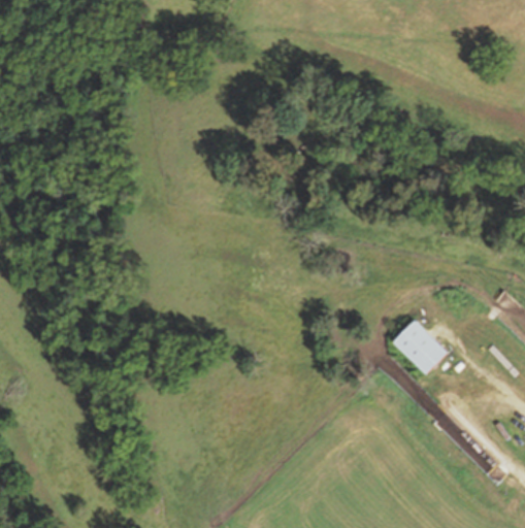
[(524,373),(524,372),(524,342),(524,340),(524,324),(518,318),(510,328),(493,314),(477,333),(524,373)]
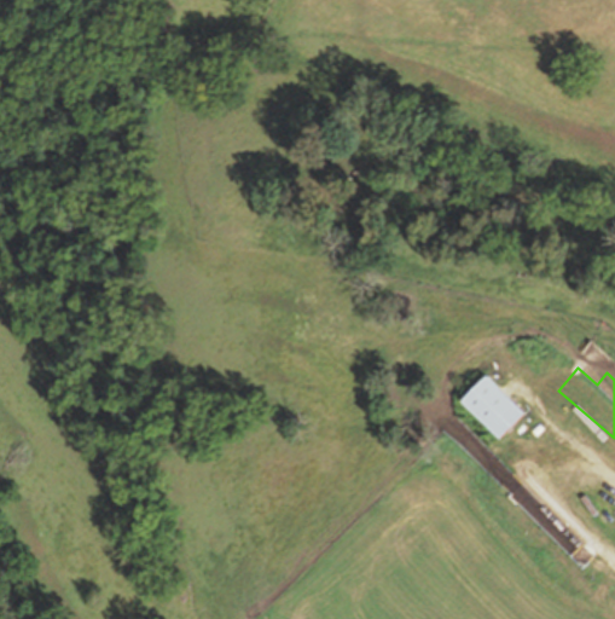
[(522,414),(483,376),(458,401),(495,439),(522,414)]
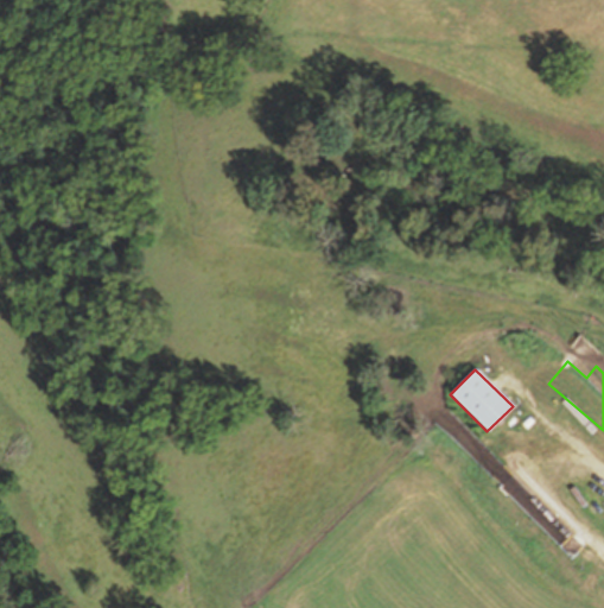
[(497,470),(521,493),(535,479),(512,456),(497,470)]
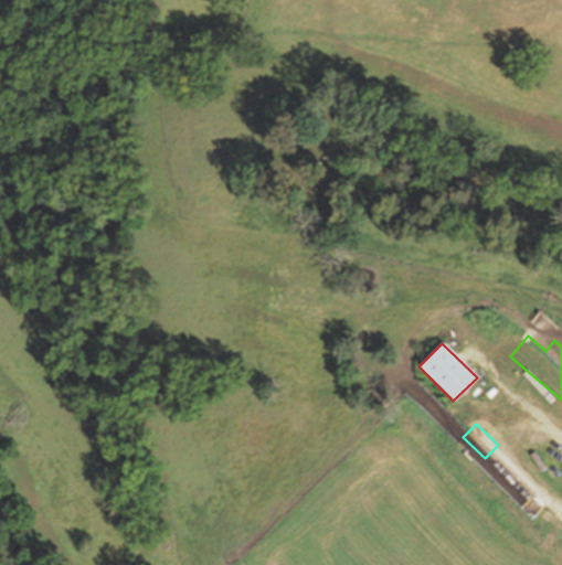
[(512,487),(527,475),(506,451),(492,462),(512,487)]
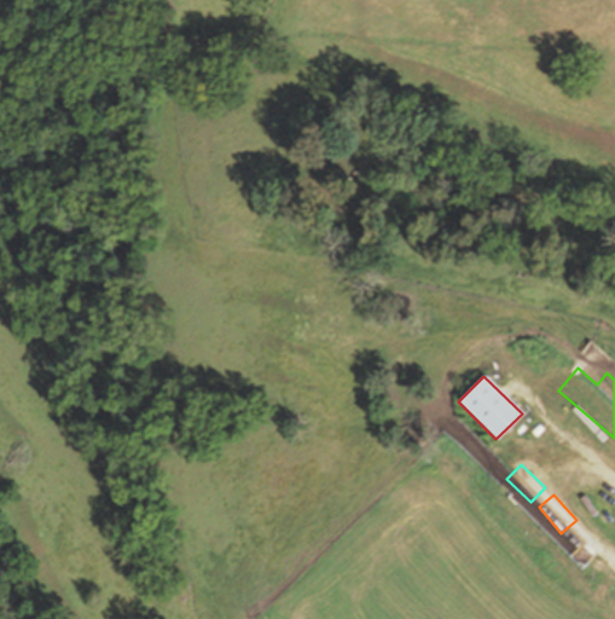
[(599,543),(585,527),(575,536),(590,551),(599,543)]
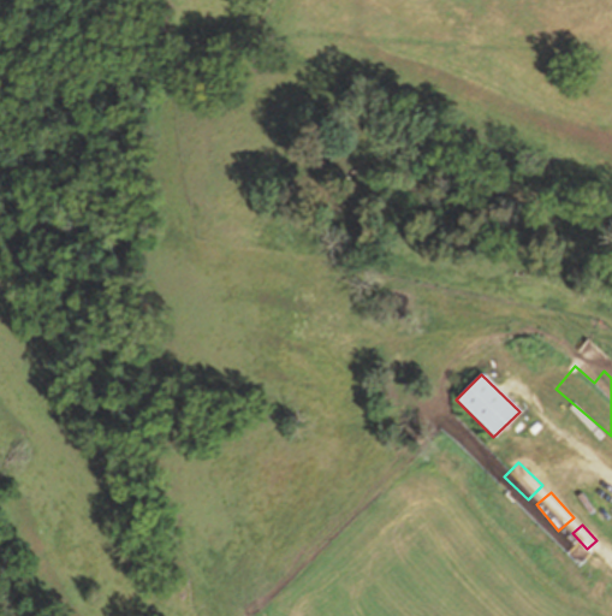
[(611,585),(611,561),(600,573),(611,585)]
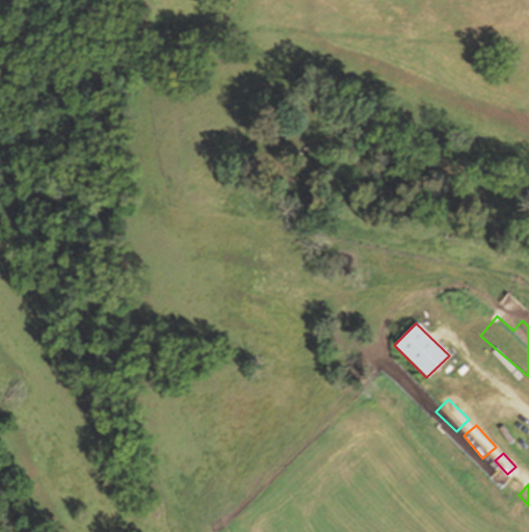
All buildings are outlined.
